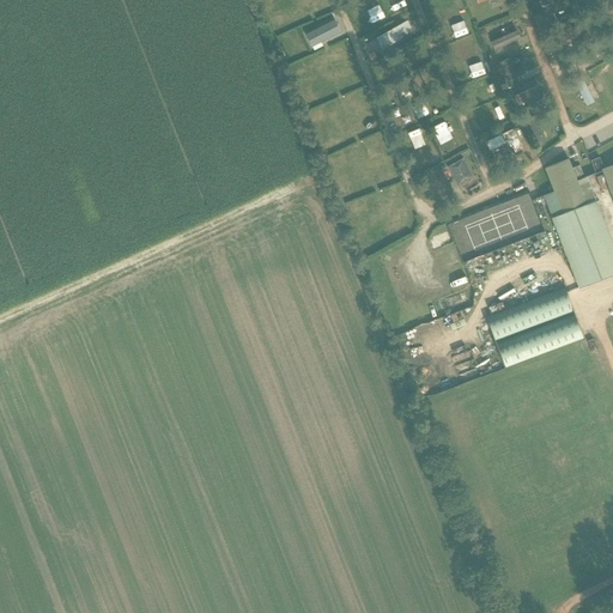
[(307,36),(314,46),(339,29),(332,19),(307,36)]
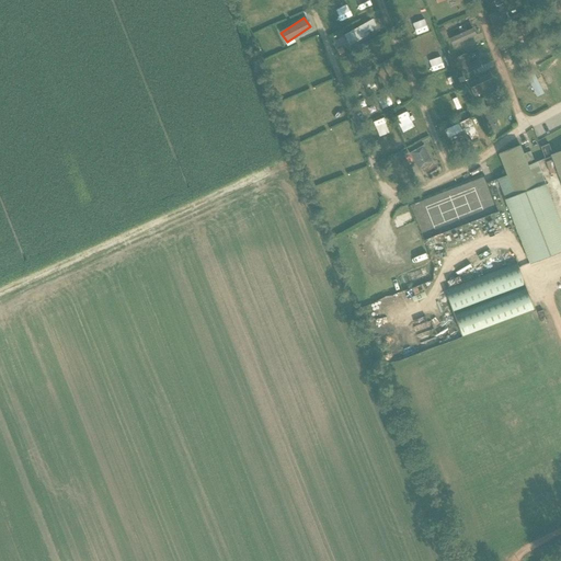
[(351,45),(381,32),(375,19),(344,32),(351,45)]
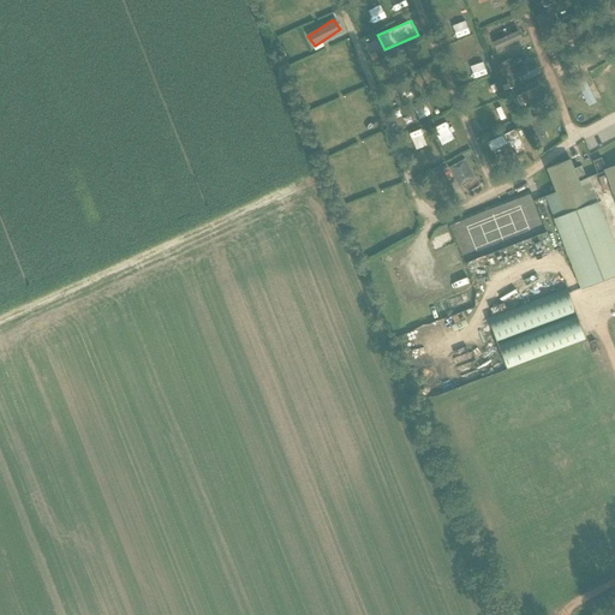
[(494,51),(523,37),(518,29),(489,41),(494,51)]
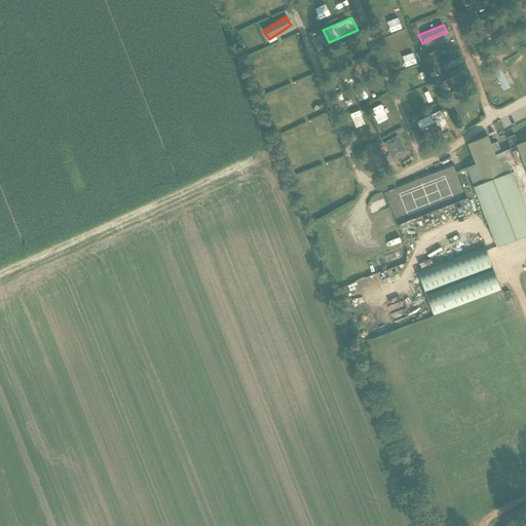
[(446,54),(439,58),(434,48),(425,52),(434,69),(449,62),(446,54)]
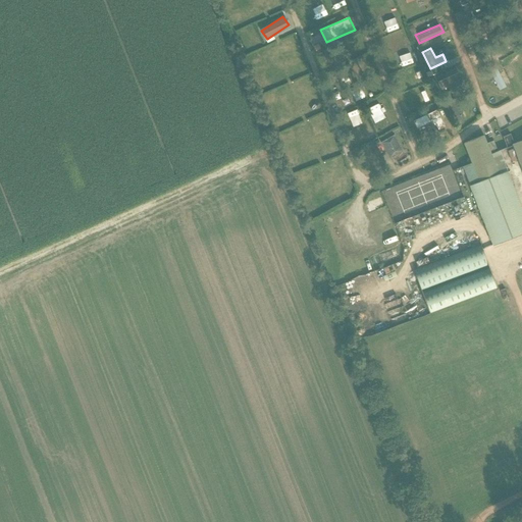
[(254,64),(262,61),(259,54),(252,56),(254,64)]
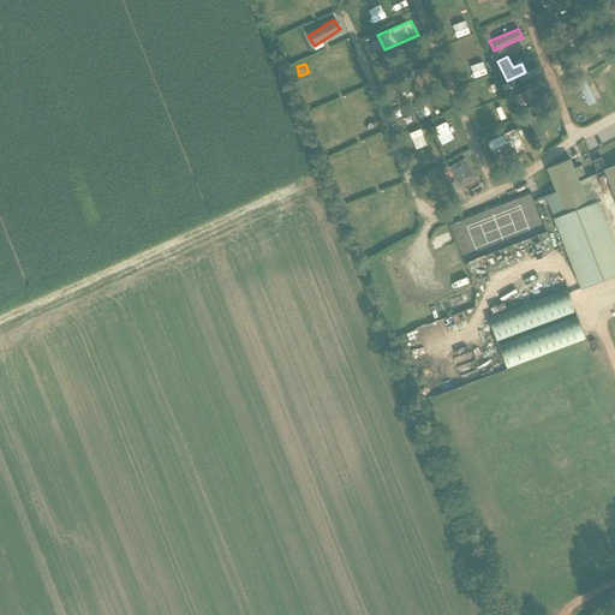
[(584,115),(597,111),(589,85),(575,90),(584,115)]
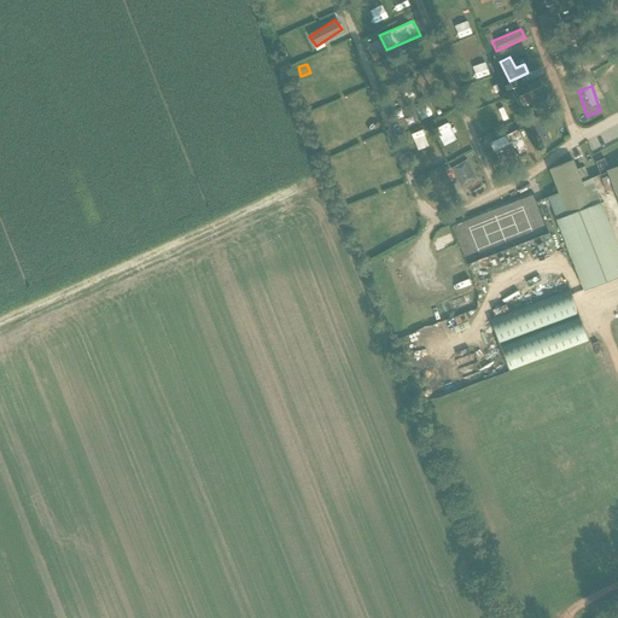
[(551,138),(543,123),(530,129),(538,145),(551,138)]
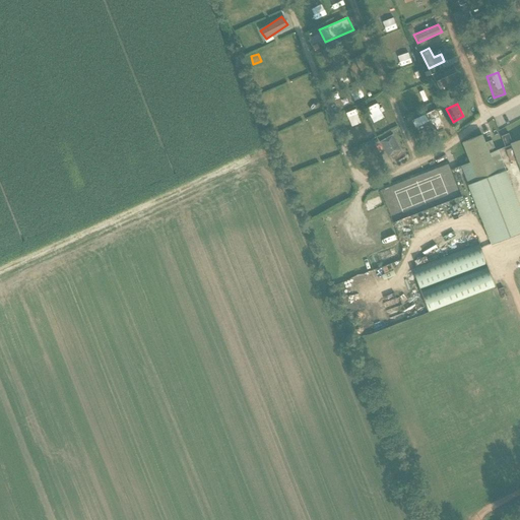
[(432,121),(434,128),(440,127),(436,110),(410,116),(412,125),(432,121)]
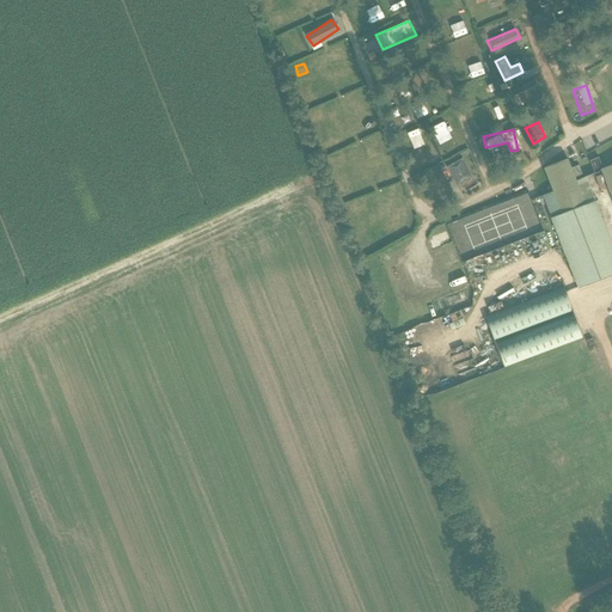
[(325,136),(330,148),(340,145),(335,133),(325,136)]
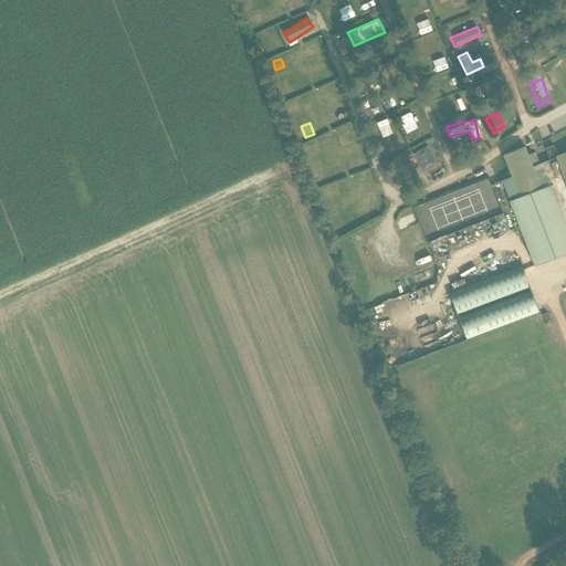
[(565,144),(562,146),(564,153),(554,156),(556,161),(549,164),(555,176),(562,174),(565,186),(565,144)]
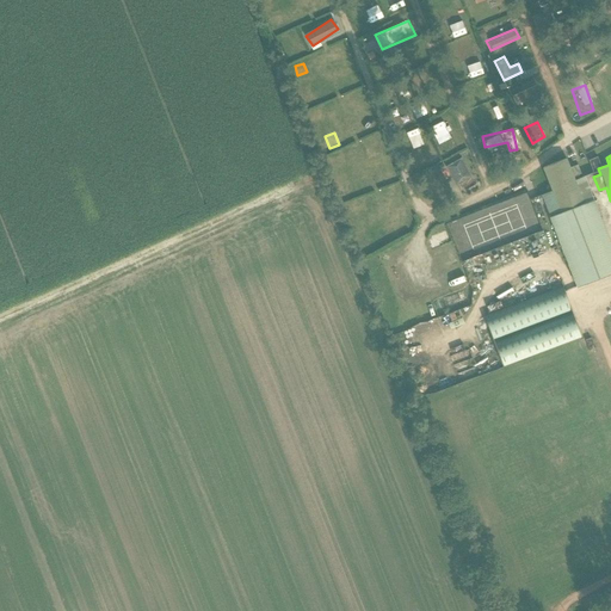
[(445,164),(455,184),(470,177),(461,156),(445,164)]
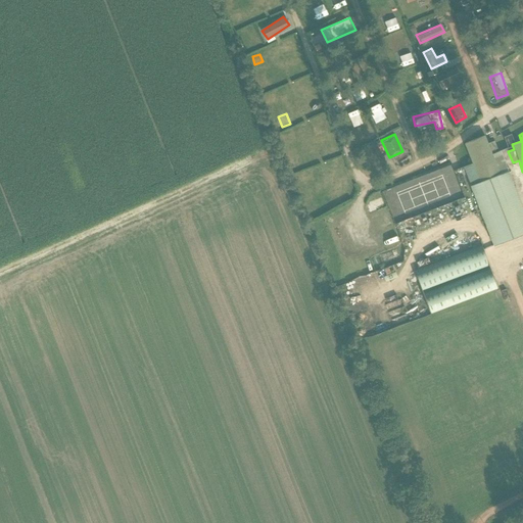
[(493,247),(522,235),(522,209),(505,163),(511,160),(505,148),(500,150),(501,151),(494,153),(493,150),(497,149),(494,141),(488,144),(484,136),(464,144),(472,163),(463,168),(493,247)]
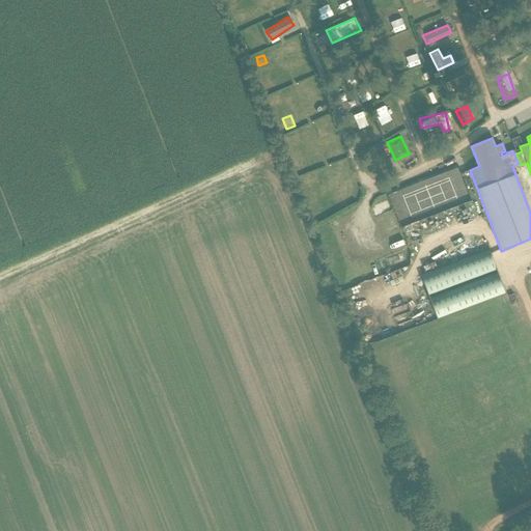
[(420,275),(427,295),(497,270),(490,249),(420,275)]
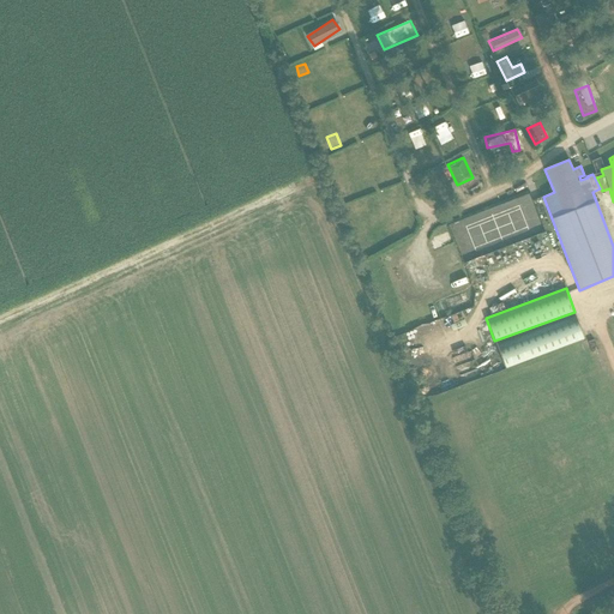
[(446,299),(449,305),(463,301),(462,294),(446,299)]
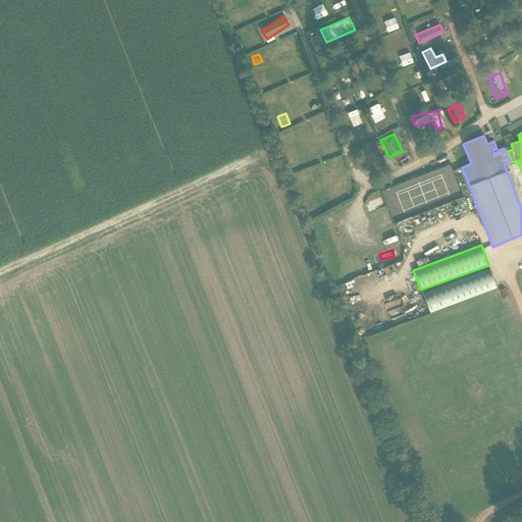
[(377,268),(381,282),(390,279),(386,265),(377,268)]
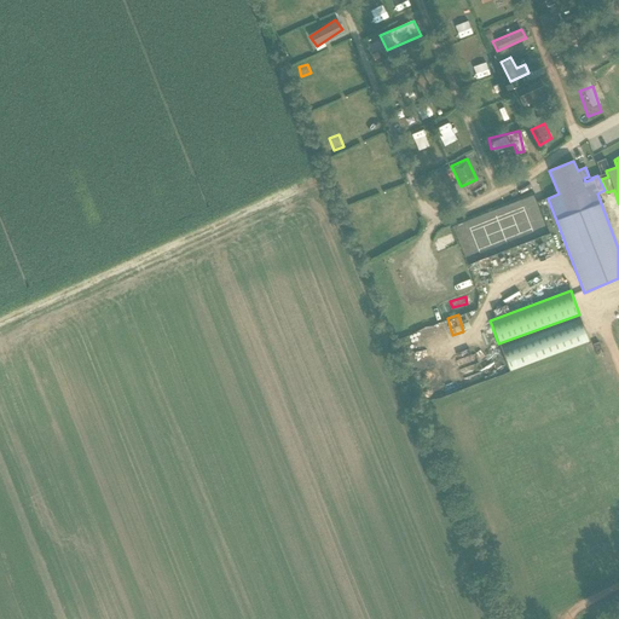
[(590,342),(582,318),(499,348),(509,371),(590,342)]
